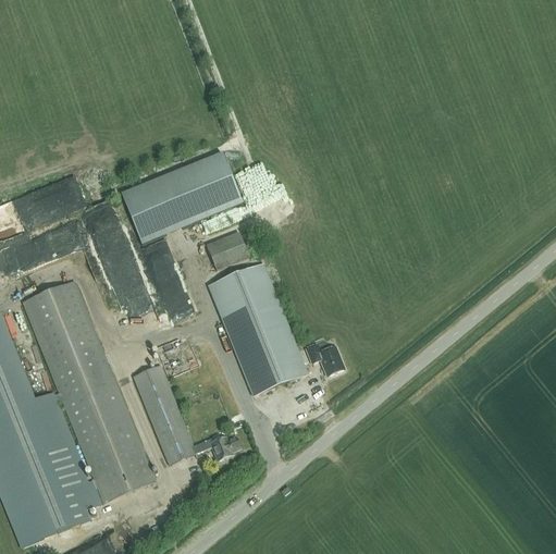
[(143,242),(169,231),(244,201),(223,150),(122,191),(143,242)]
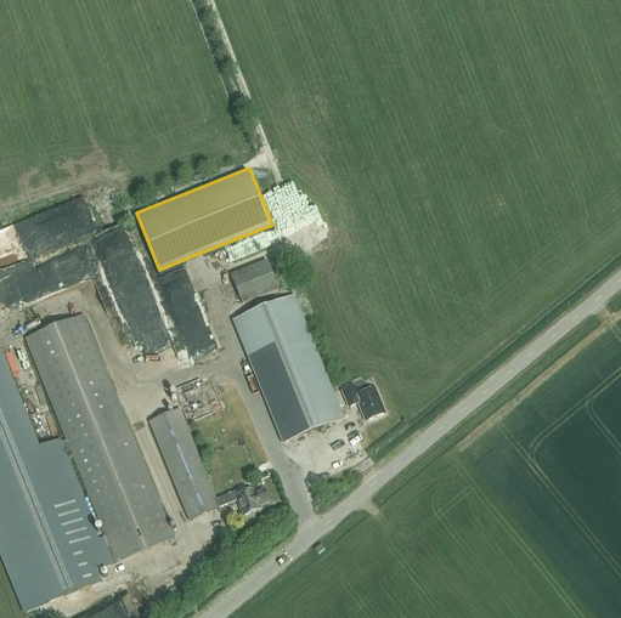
[(34,265),(0,275),(0,310),(3,310),(0,301),(0,285),(24,278),(28,292),(20,294),(21,301),(88,279),(82,258),(37,272),(34,265)]
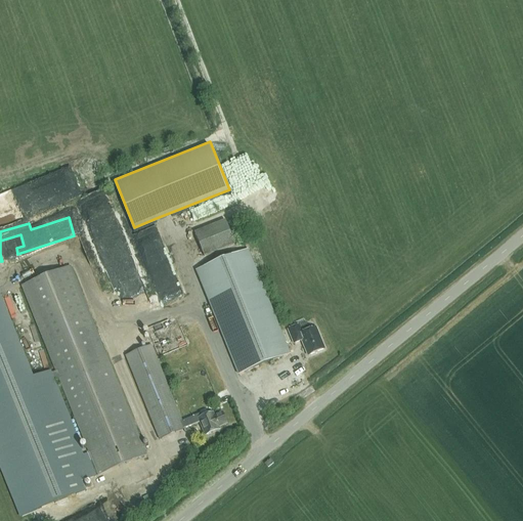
[(203,254),(234,242),(225,218),(193,229),(203,254)]
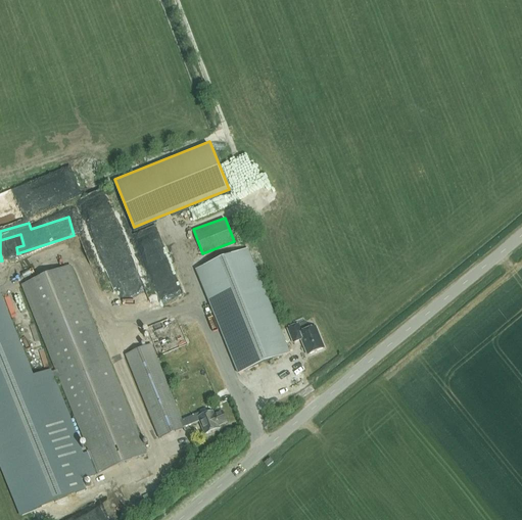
[(247,247),(197,268),(239,372),(289,351),(247,247)]
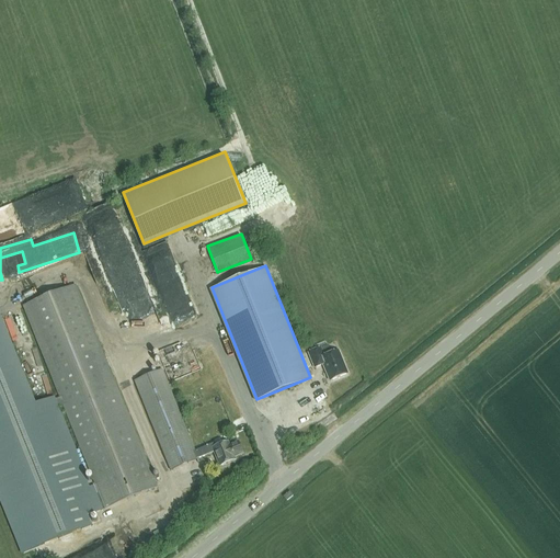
[(104,509),(121,501),(157,486),(100,344),(76,282),(22,303),(58,396),(61,403),(94,482),(104,509)]
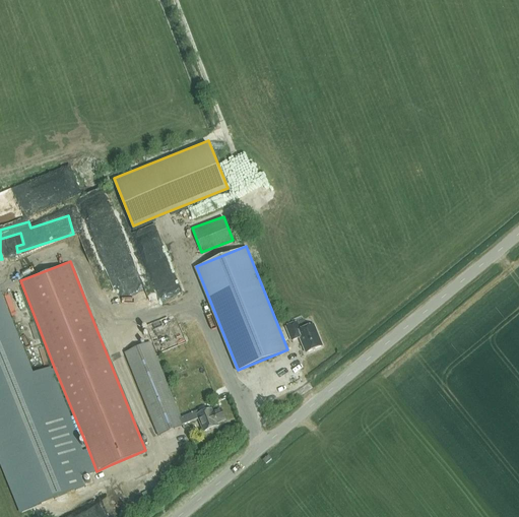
[(169,266),(169,271),(158,272),(158,281),(172,280),(172,272),(175,272),(174,266),(169,266)]
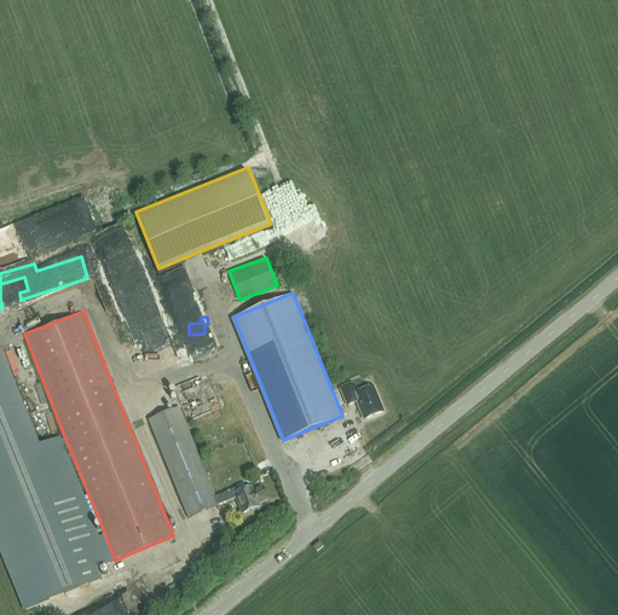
[(154,347),(169,337),(162,325),(146,335),(154,347)]
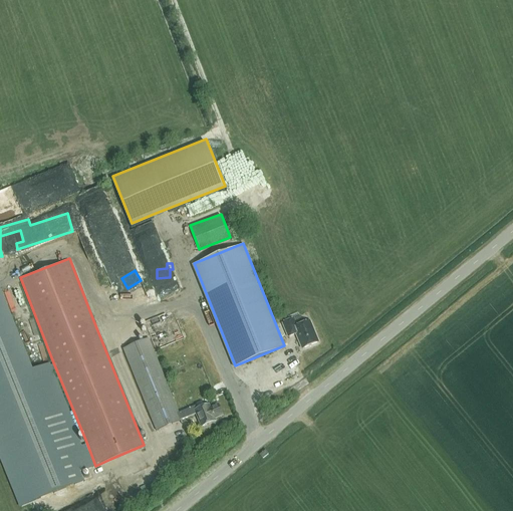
[(0,459),(19,506),(83,480),(80,472),(95,466),(86,442),(81,444),(77,435),(78,434),(53,370),(56,369),(53,362),(50,363),(49,361),(32,368),(0,288),(0,459)]
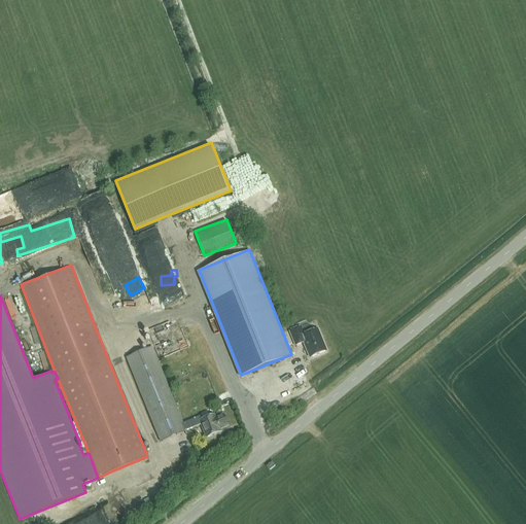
[(35,325),(30,328),(34,337),(39,335),(35,325)]
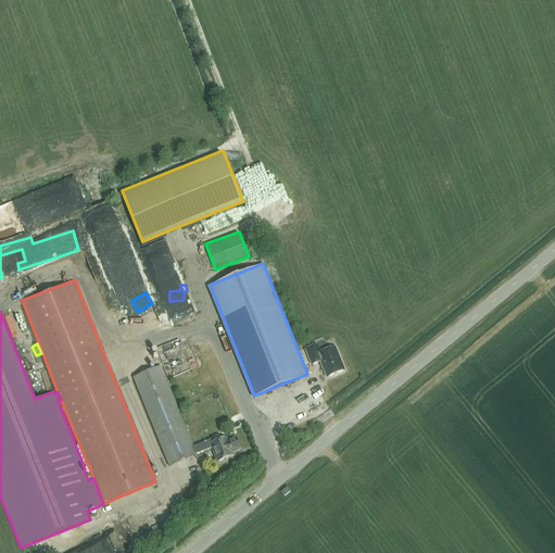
[(322,352),(318,343),(306,348),(312,363),(320,360),(327,376),(344,368),(336,347),(322,352)]
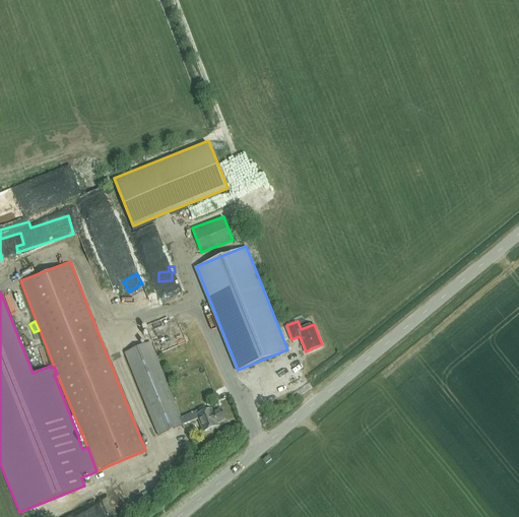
[(210,406),(200,410),(199,408),(180,415),(150,340),(125,350),(157,434),(183,424),(183,423),(197,417),(202,430),(217,424),(216,422),(224,418),(220,407),(212,410),(210,406)]
